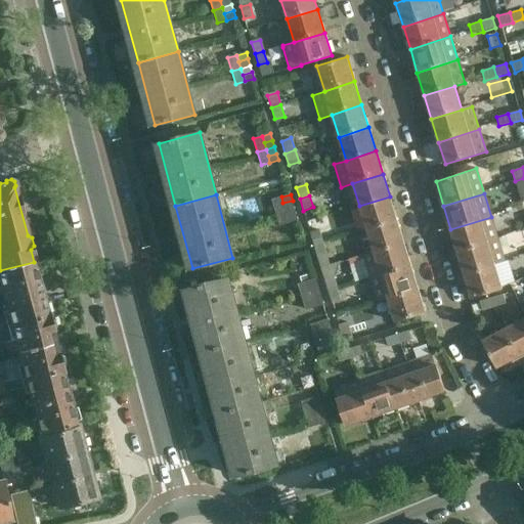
[(281,197),(272,200),(275,212),(285,210),(282,203),(281,197)]
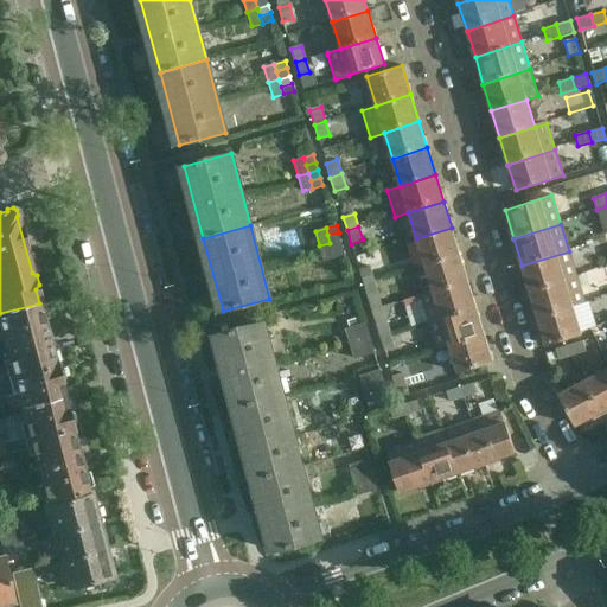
[(416,238),(425,266),(460,255),(452,228),(416,238)]
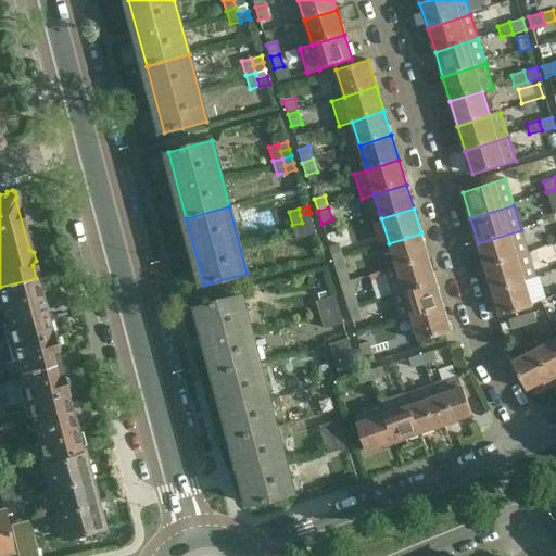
[(311,213),(300,215),(302,223),(312,220),(311,213)]
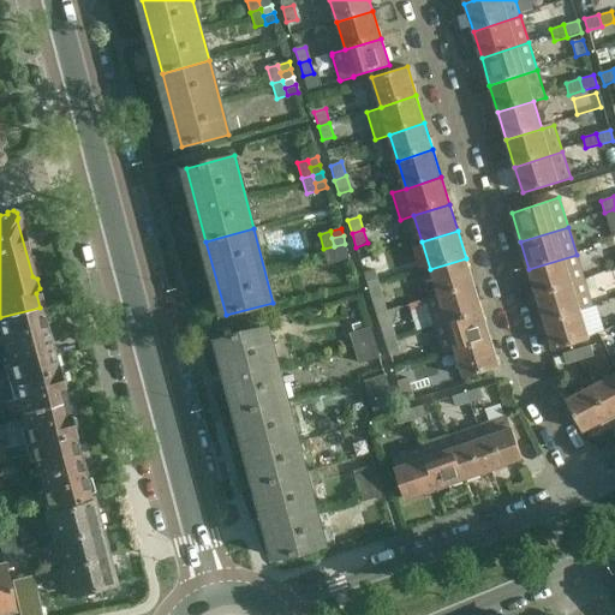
[(336,255),(347,251),(345,244),(334,246),(336,255)]
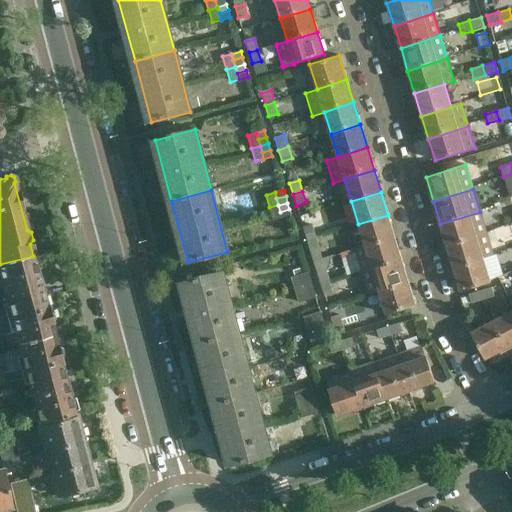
[(272,220),(281,218),(280,212),(278,205),(269,207),(272,220)]
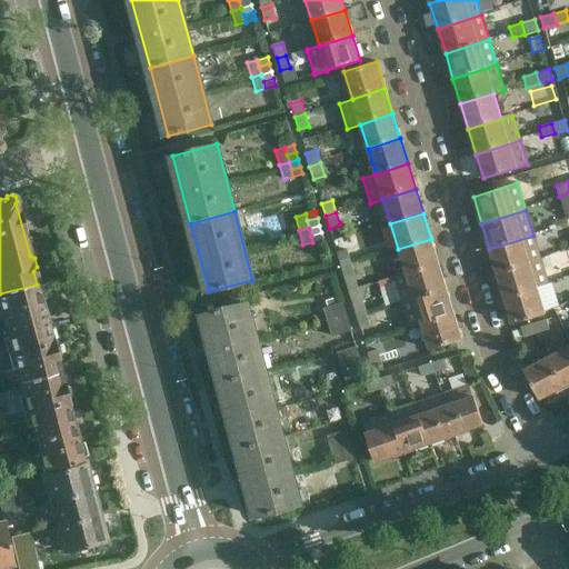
[(321,232),(311,236),(312,242),(323,240),(321,232)]
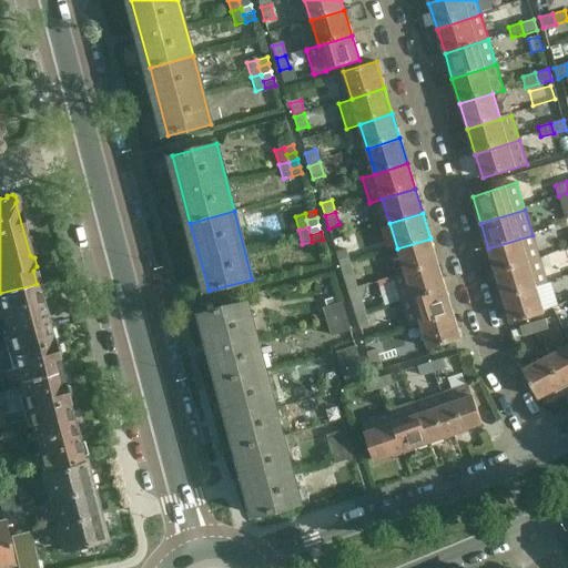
[(488,249),(496,273),(540,260),(533,235),(488,249)]
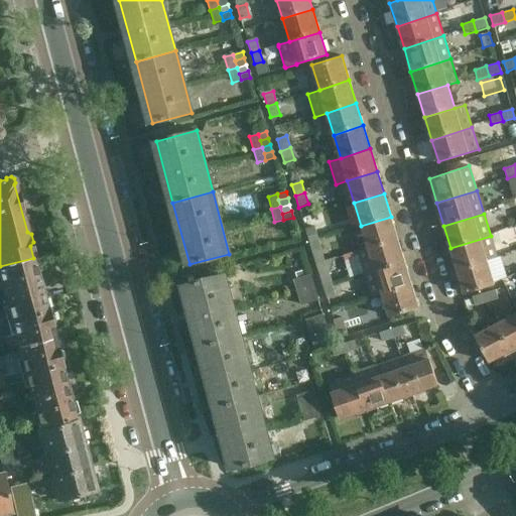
[(361,226),(368,249),(398,240),(391,217),(361,226)]
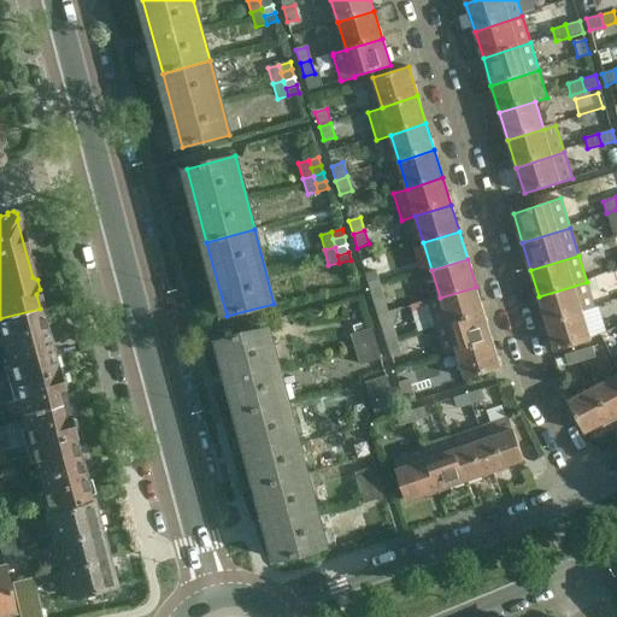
[(369,288),(381,286),(376,271),(365,274),(369,288)]
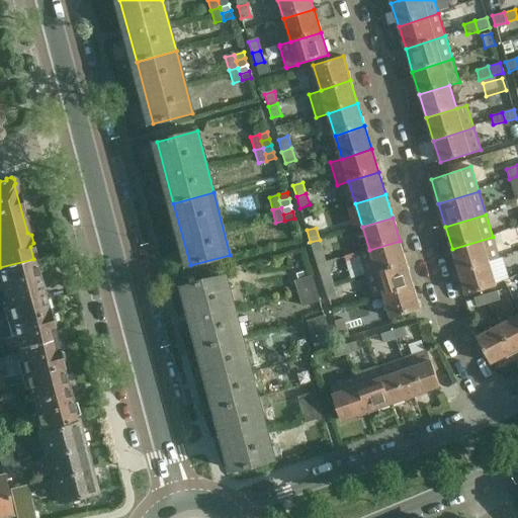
[(452,249),(459,273),(490,263),(500,260),(493,237),(452,249)]
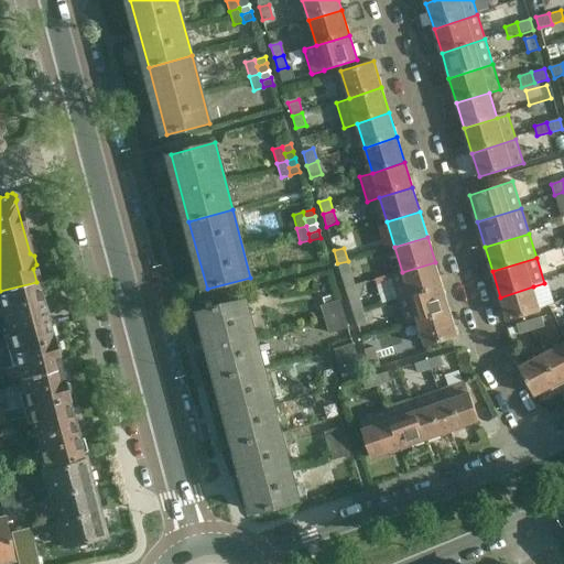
[(348,261),(337,263),(342,278),(351,274),(348,261)]
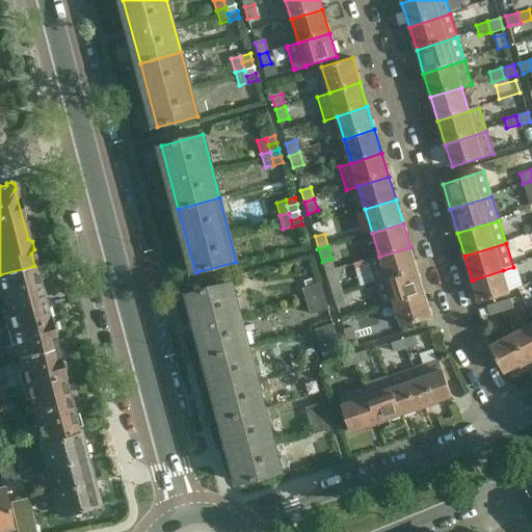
[(418,270),(410,247),(379,257),(367,261),(374,285),(418,270)]
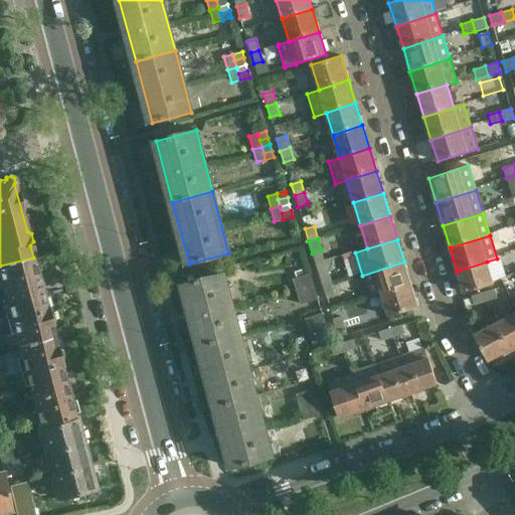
[(0,327),(12,324),(18,346),(54,336),(50,324),(53,321),(51,313),(47,311),(33,258),(0,266),(0,327)]
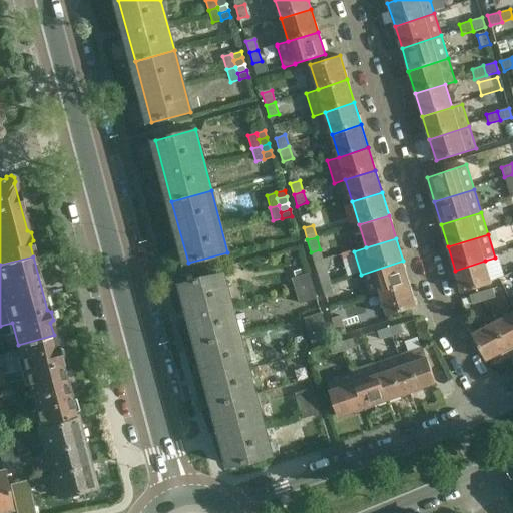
[(410,283),(403,261),(361,275),(368,296),(380,292),(410,283)]
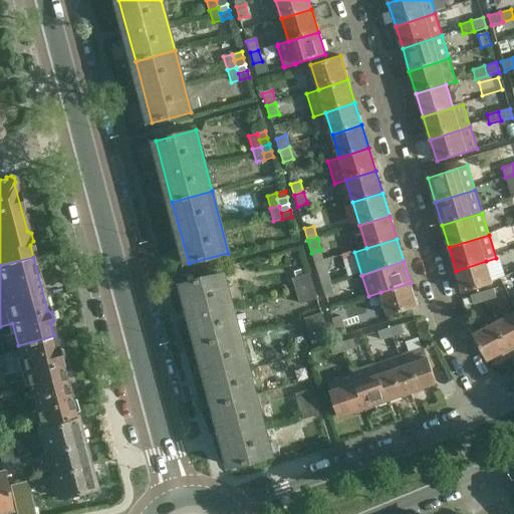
[(486,261),(456,271),(463,292),(492,283),(486,261)]
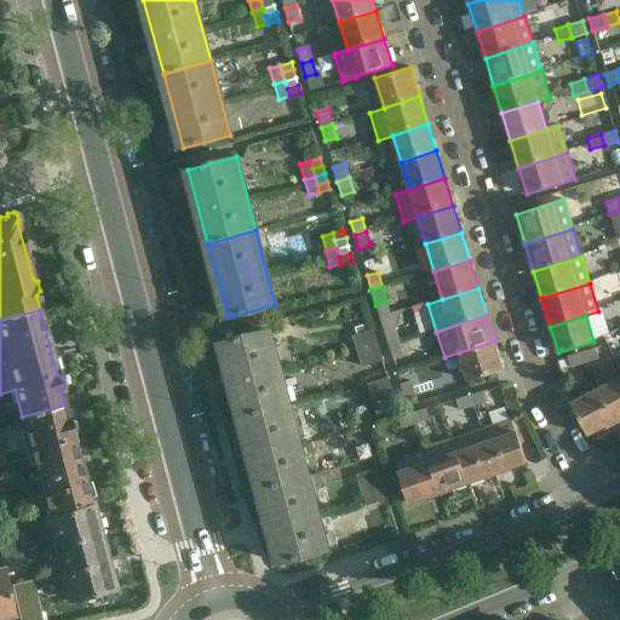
[(389,345),(400,342),(395,327),(384,329),(389,345)]
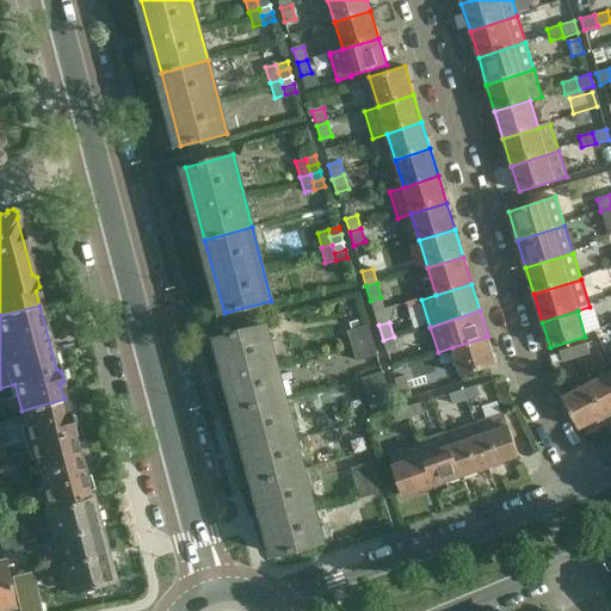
[(238,409),(284,397),(266,325),(218,337),(238,409)]
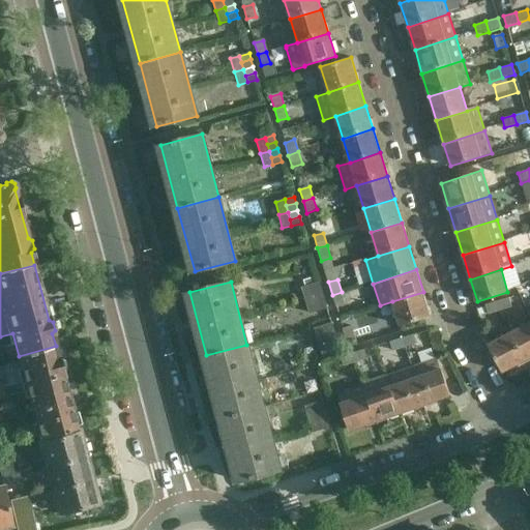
[(313,291),(322,288),(320,282),(311,285),(313,291)]
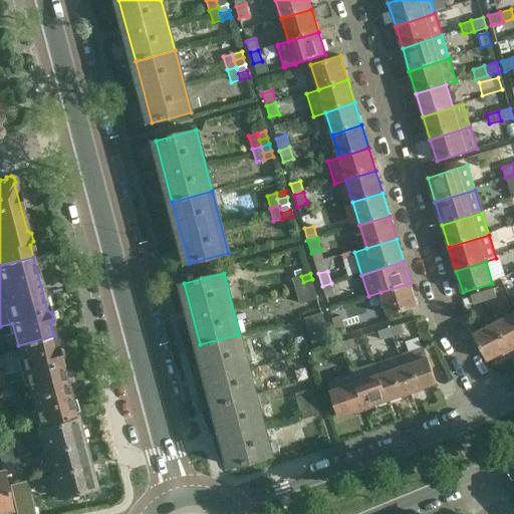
[(301,276),(292,279),(295,292),(305,289),(303,282),(301,276)]
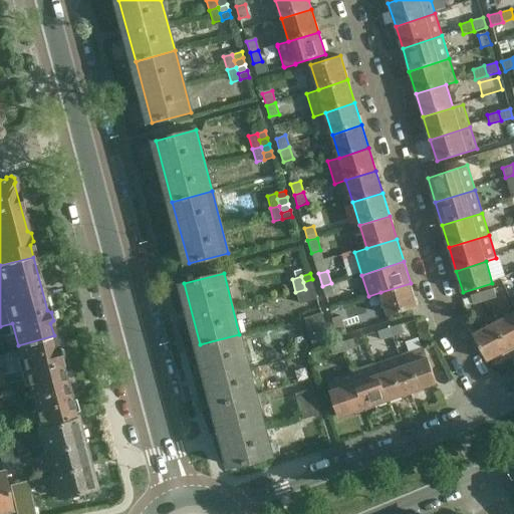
[(312,279),(303,282),(305,289),(314,286),(312,279)]
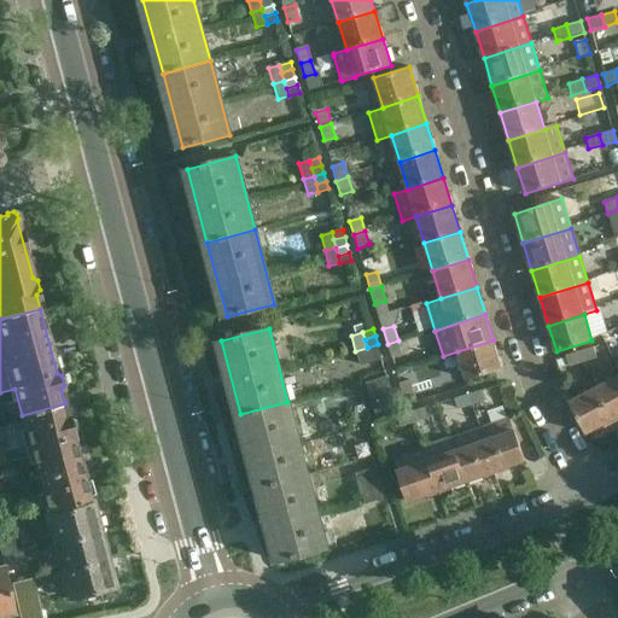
[(398,340),(388,344),(391,359),(403,355),(398,340)]
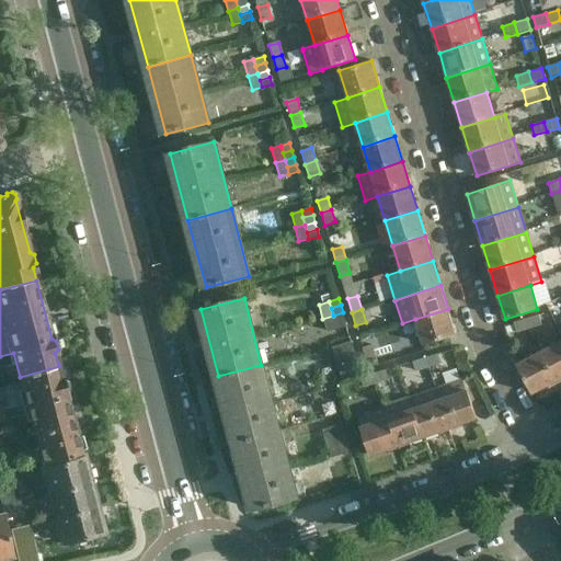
[(448,309),(415,319),(423,344),(456,334),(448,309)]
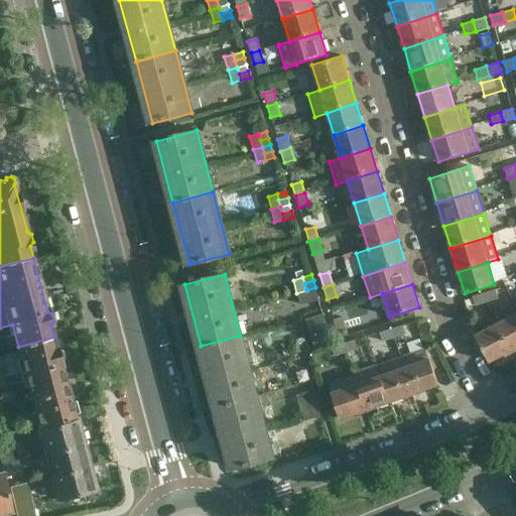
[(308,296),(317,293),(315,287),(306,290),(308,296)]
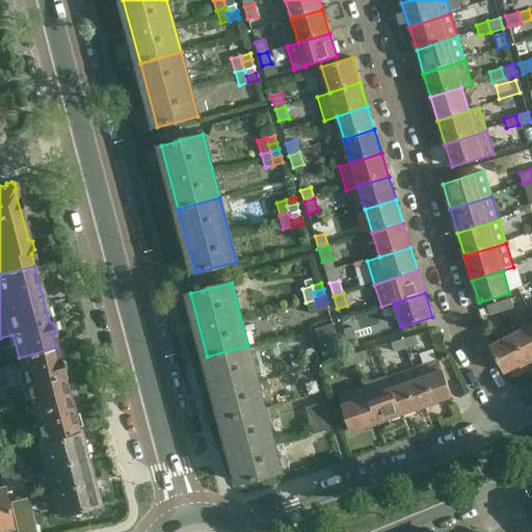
[(310,315),(320,312),(318,306),(316,299),(306,302),(310,315)]
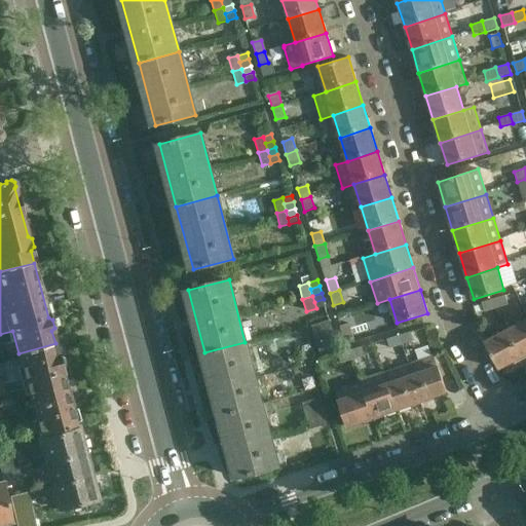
[(492,299),(495,308),(506,305),(504,296),(492,299)]
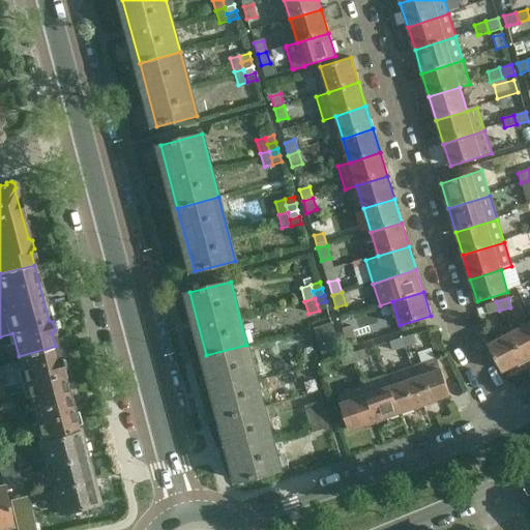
[(326,301),(317,304),(319,311),(328,307),(326,301)]
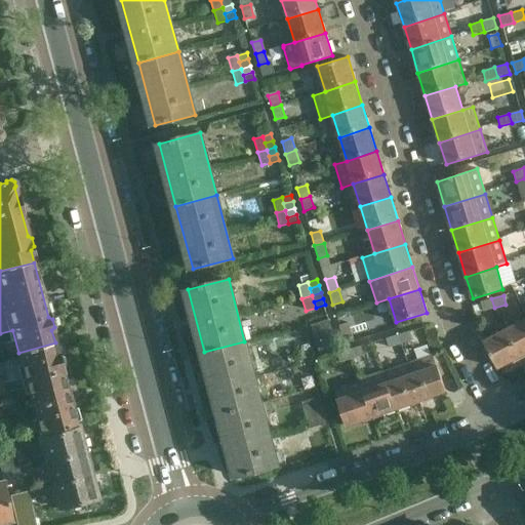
[(494,308),(491,298),(479,301),(482,312),(494,308)]
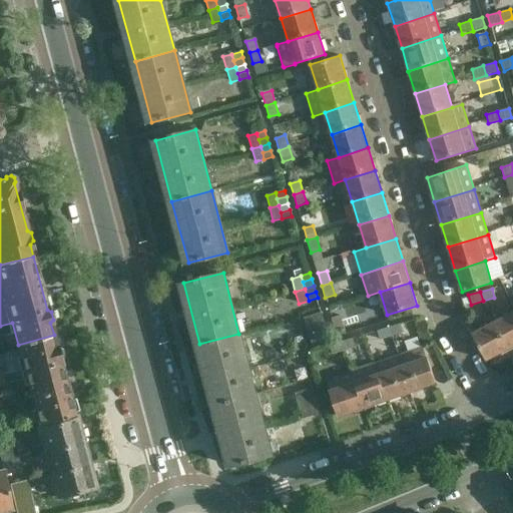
[(508,350),(512,347),(512,306),(512,303),(511,304),(512,308),(512,312),(494,322),(508,350)]
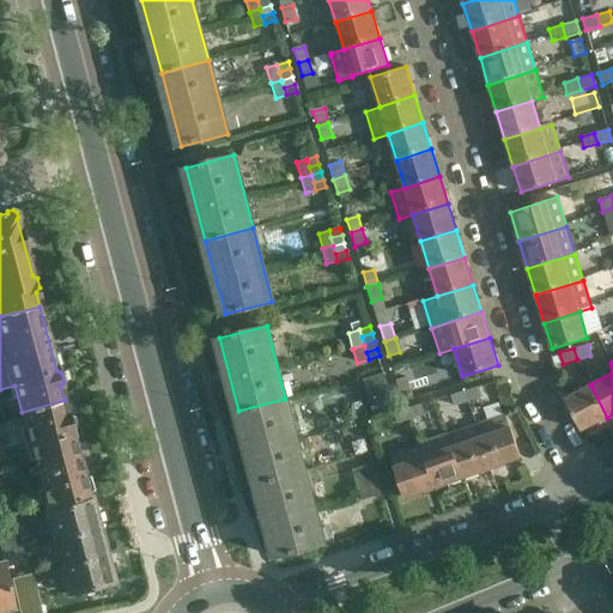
[(376,383),(387,381),(384,372),(374,376),(376,383)]
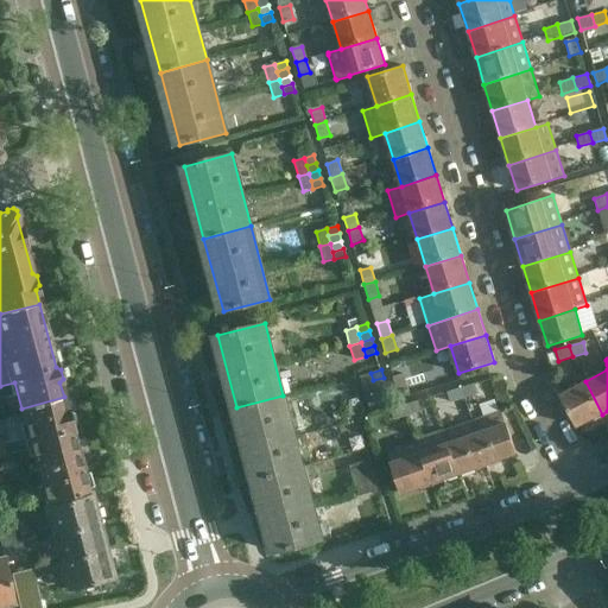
[(371,373),(360,375),(363,392),(375,388),(373,380),(371,373)]
